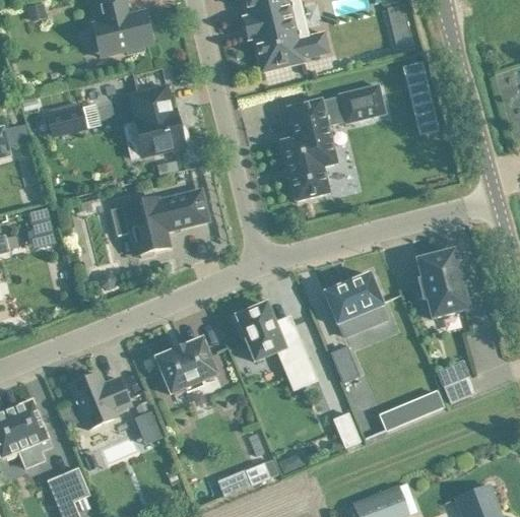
[(43,0),(46,12),(60,7),(58,0),(43,0)]
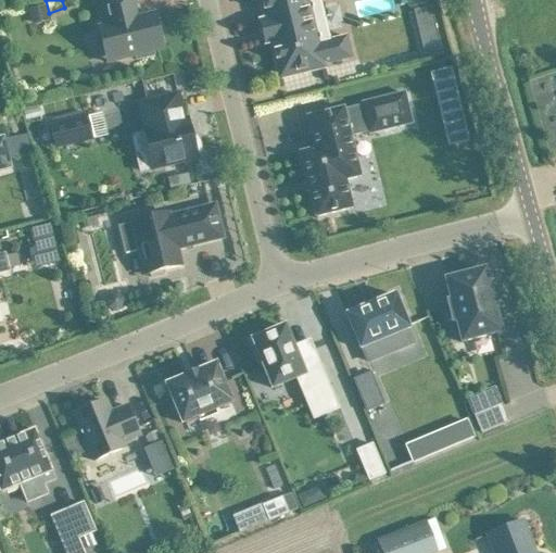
[(99,25),(108,59),(108,60),(136,53),(137,57),(154,53),(153,49),(163,46),(154,11),(137,15),(133,0),(103,0),(109,23),(99,25)]
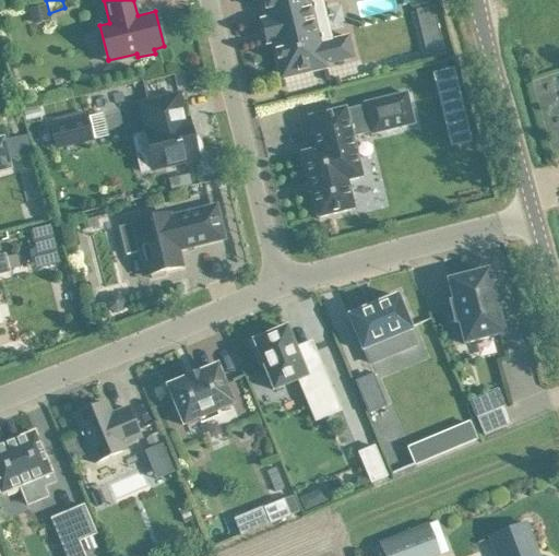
[(262,0),(268,19),(261,20),(266,42),(272,39),(281,75),(325,66),(324,63),(353,56),(347,34),(331,38),(322,0),(262,0)]
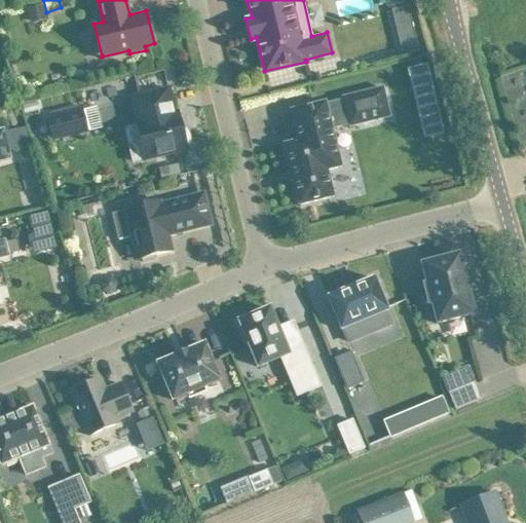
[(42,2),(26,7),(31,22),(47,16),(42,2)]
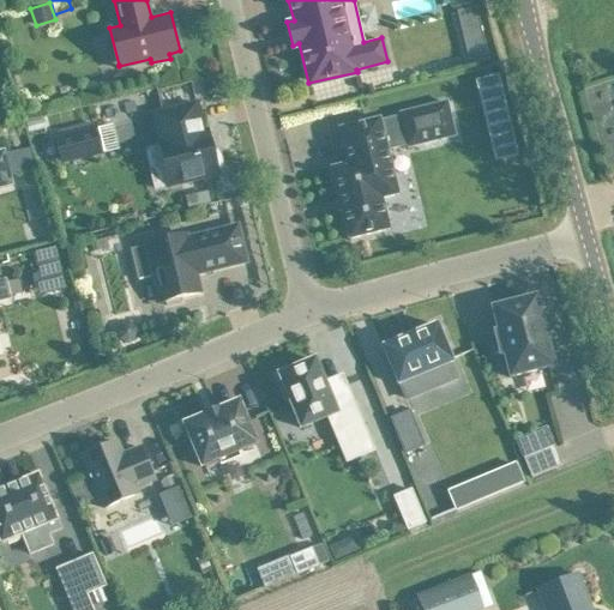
[(482,29),(463,34),(470,61),(489,56),(482,29)]
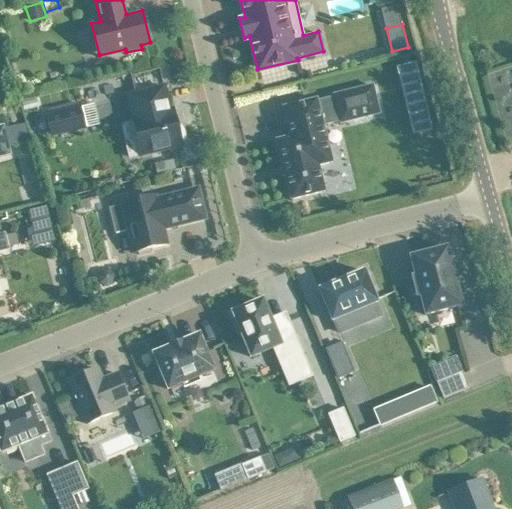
[(418,70),(398,75),(405,104),(425,99),(418,70)]
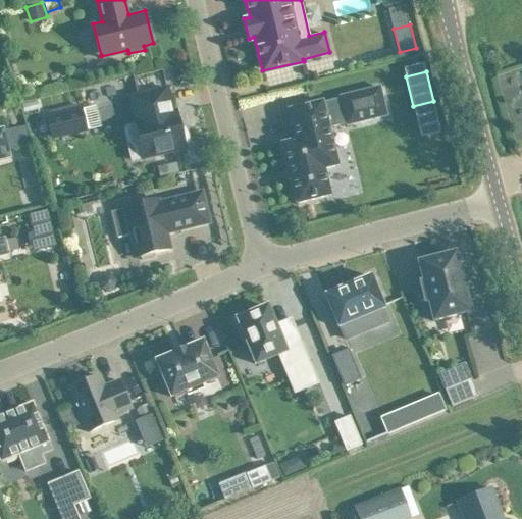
[(324,166),(338,163),(329,124),(346,120),(347,123),(386,113),(379,85),(340,95),(341,97),(323,101),(322,99),(289,107),(296,137),(281,141),(297,201),(331,193),(324,166)]
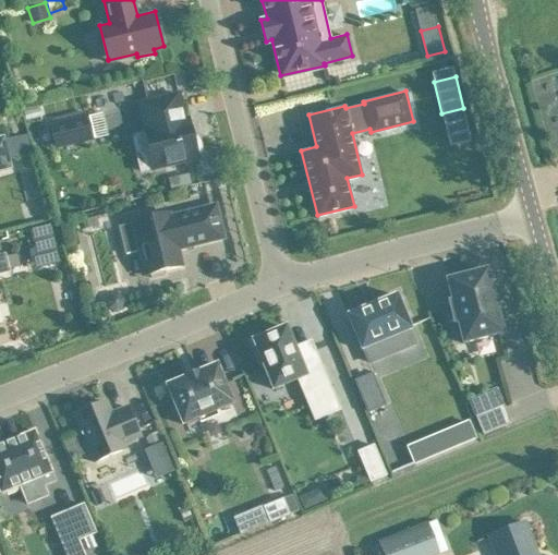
[(185,118),(179,92),(138,101),(146,128),(143,128),(144,131),(135,133),(133,137),(136,149),(141,152),(148,149),(153,168),(199,156),(198,151),(201,149),(202,146),(201,142),(199,139),(197,135),(194,136),(190,117),(185,118)]
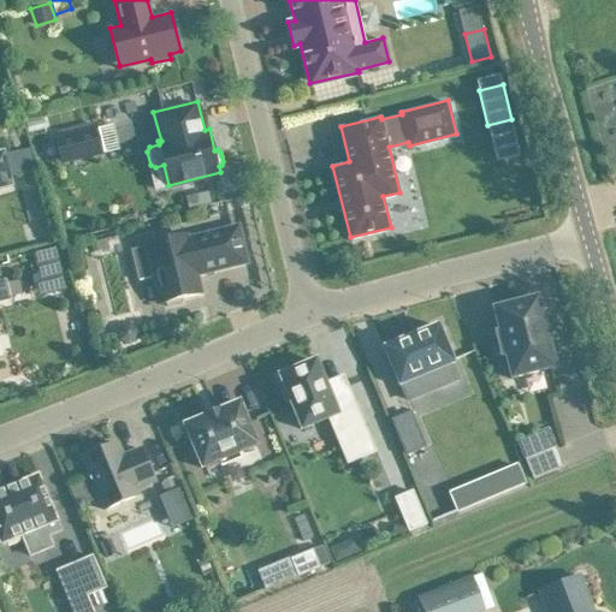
[(61,161),(104,152),(98,126),(55,136),(61,161)]
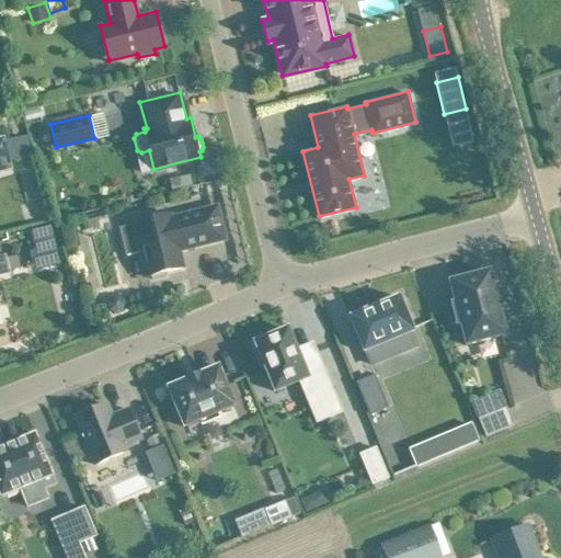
[(26,128),(29,148),(46,147),(44,126),(26,128)]
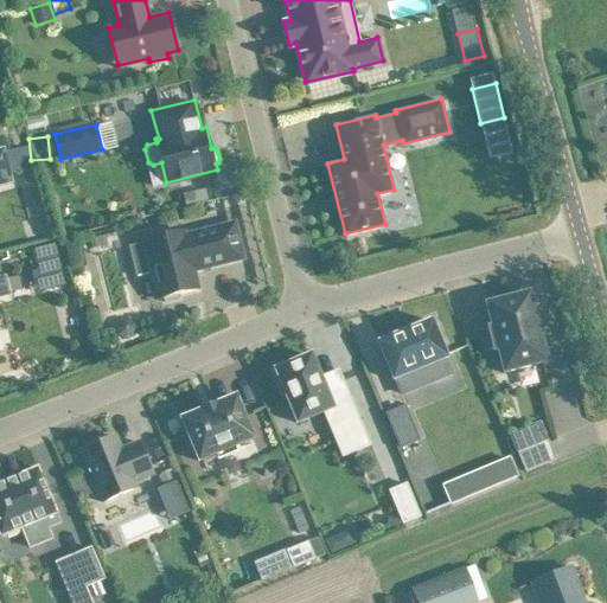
[(6,145),(0,145),(0,185),(16,181),(6,145)]
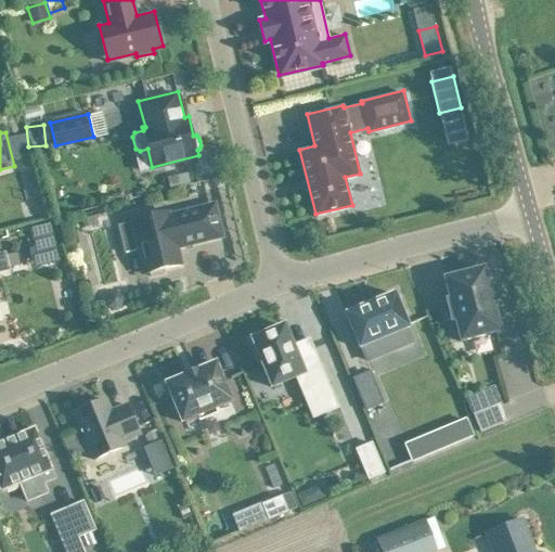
[(132,219),(117,222),(125,251),(139,247),(140,247),(145,272),(150,271),(151,273),(165,270),(164,267),(181,264),(177,245),(222,234),(215,203),(169,214),(168,210),(132,219)]
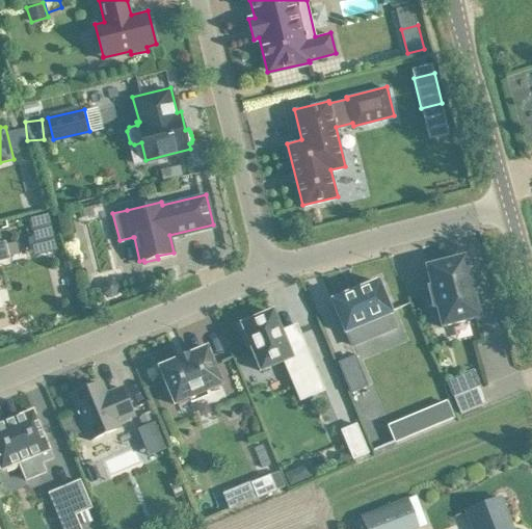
[(49,211),(28,216),(32,235),(53,230),(49,211)]
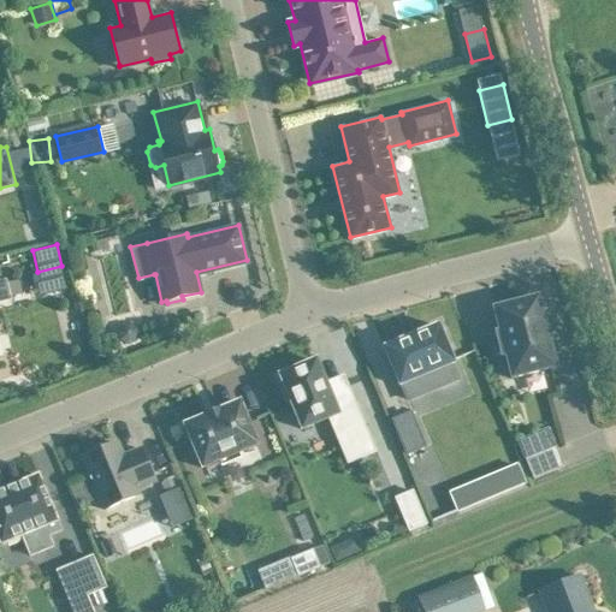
[(0,301),(11,298),(6,277),(0,278),(0,301)]
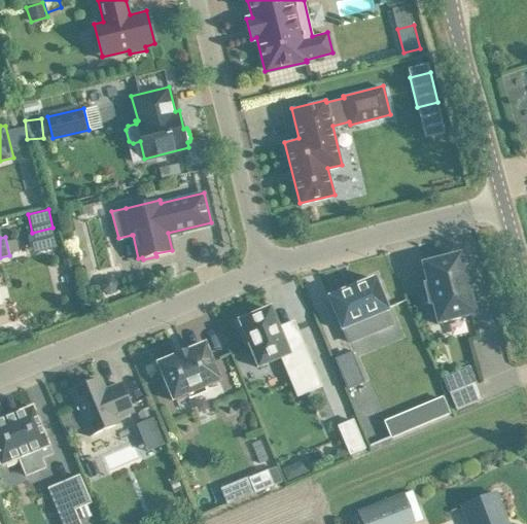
[(437,322),(476,312),(468,287),(469,287),(469,286),(468,286),(466,278),(467,278),(466,276),(465,277),(459,252),(422,262),(427,282),(424,283),(429,303),(432,302),(437,322)]
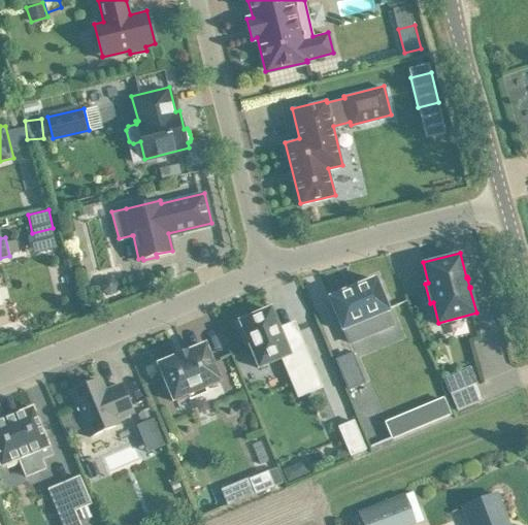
[(105,277),(101,283),(103,289),(108,293),(114,291),(118,286),(117,280),(111,276),(105,277)]
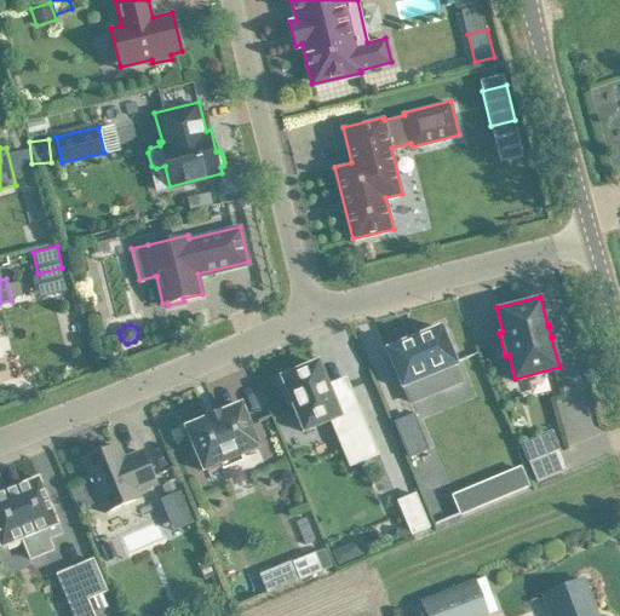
[(402,386),(405,385),(432,373),(438,389),(460,379),(454,364),(457,363),(441,324),(386,347),(402,386)]
